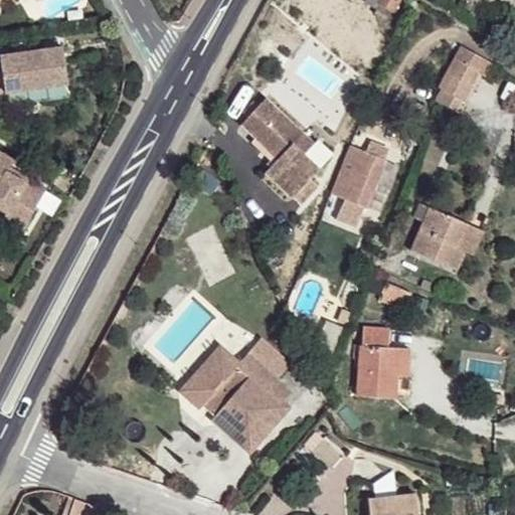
[(367,0),(366,2),(377,8),(381,2),(393,9),(398,0),(367,0)]
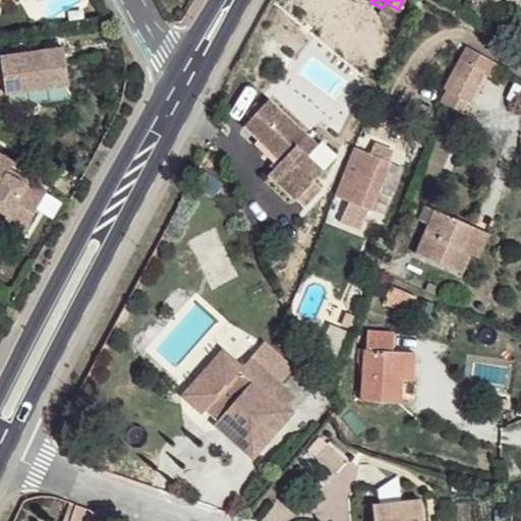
[(500,63),(468,46),(444,85),(448,90),(461,97),(454,108),(466,115),(486,74),(490,78),(500,63)]
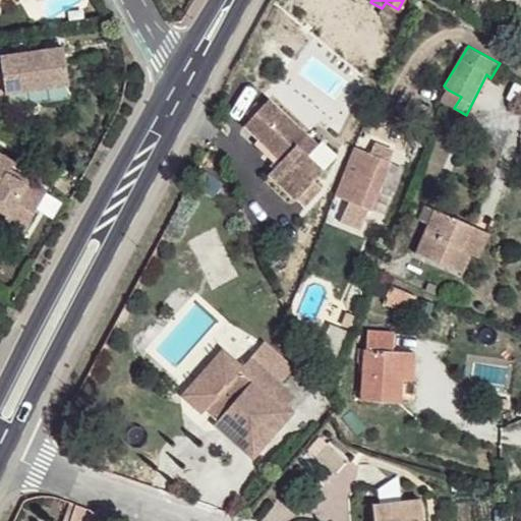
[(64,47),(2,56),(3,69),(0,69),(0,91),(69,81),(64,47)]
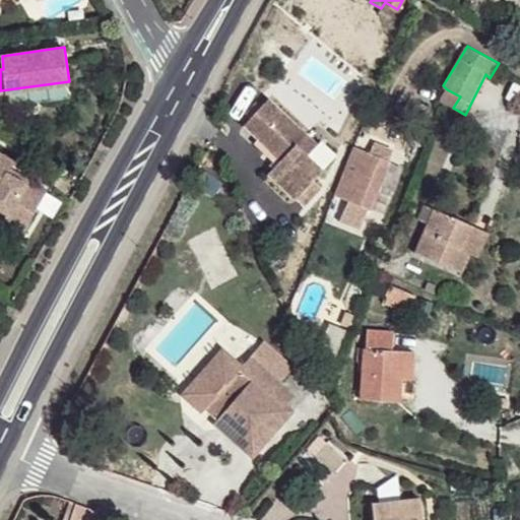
[(460,96),(447,89),(441,100),(453,108),(460,96)]
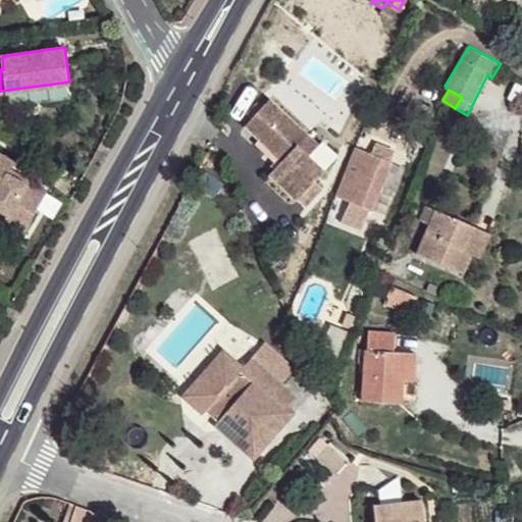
[(247,124),(261,139),(268,132),(291,152),(284,159),(271,173),(300,200),(326,170),(309,155),(319,145),(270,99),(247,124)]
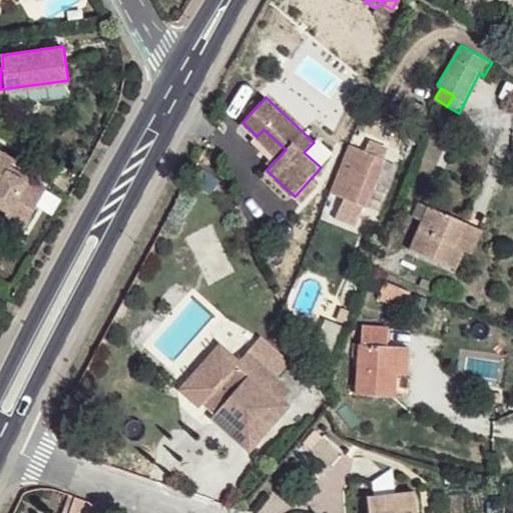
[(264,129),(257,136),(280,156),(286,149),(264,129)]
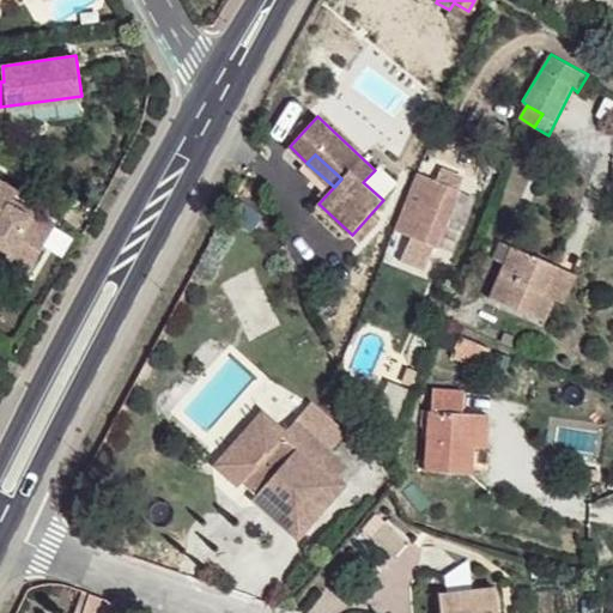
[(442,168),(436,181),(426,204),(412,199),(410,198),(398,229),(437,246),(463,177),(442,168)]
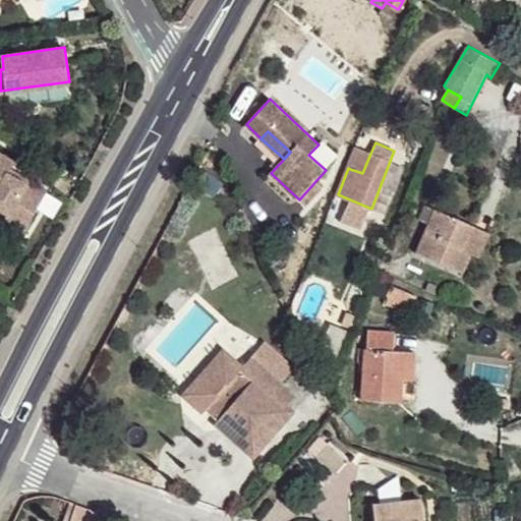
[(0,203),(32,222),(51,187),(14,166),(18,158),(0,148),(0,203)]
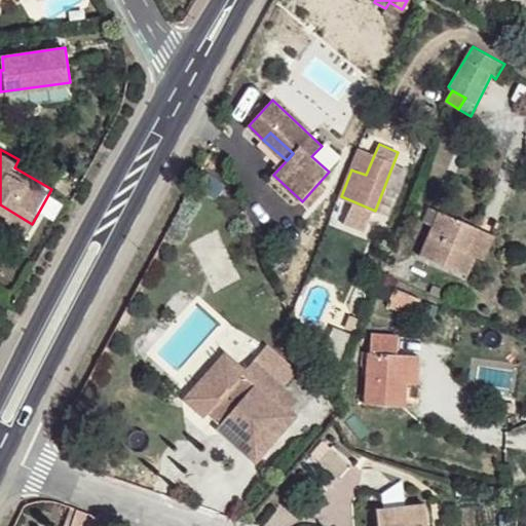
[(366,175),(374,155),(362,150),(353,171),(366,175)]
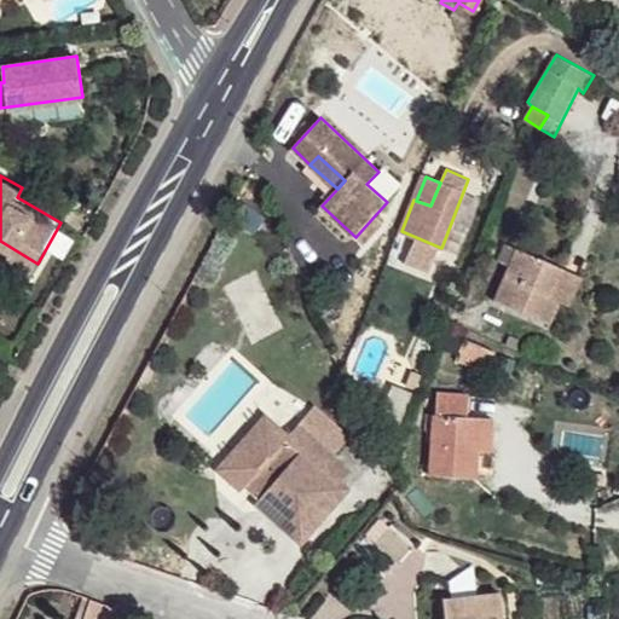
[(38,264),(0,241),(0,256),(32,276),(38,264)]
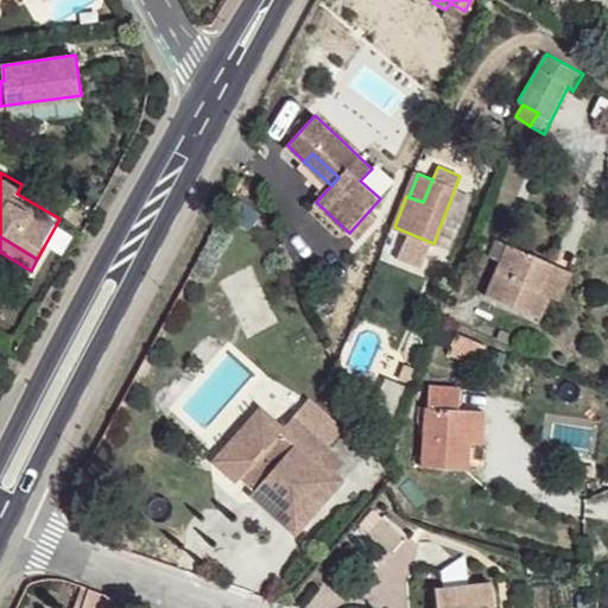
[(500,264),(508,244),(499,239),(492,257),(500,264)]
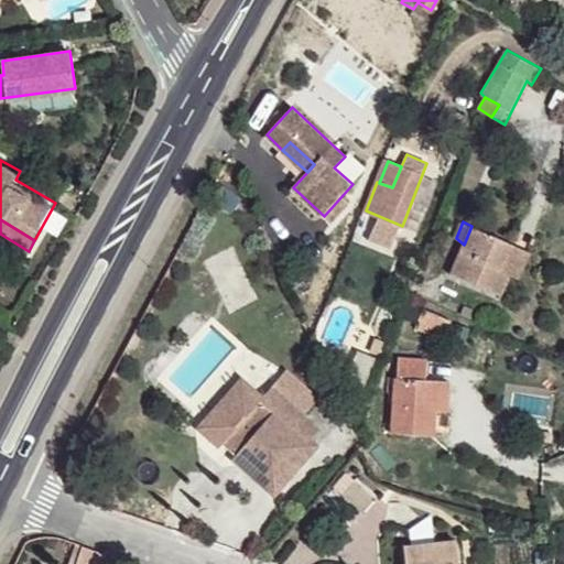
[(517,247),(472,226),(464,245),(453,273),(502,295),(511,275),(506,272),(517,247)]
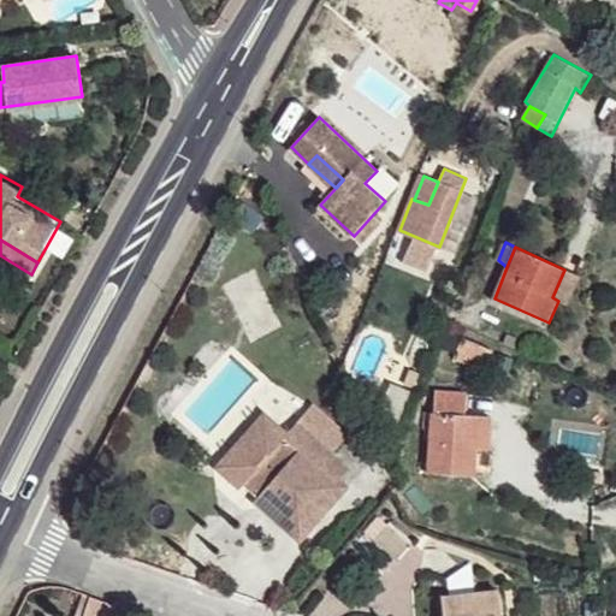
[(581,278),(564,270),(552,297),(558,301),(569,306),(581,278)]
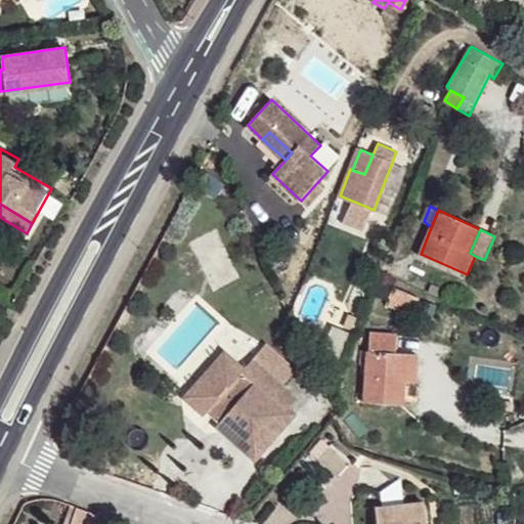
[(420,299),(395,288),(387,305),(412,315),(420,299)]
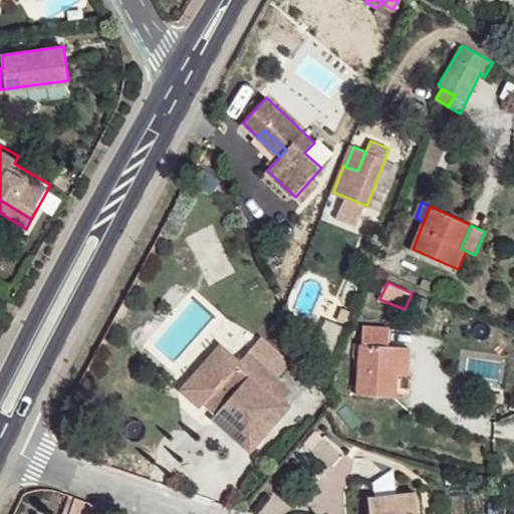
[(324,319),(314,346),(330,353),(341,325),(324,319)]
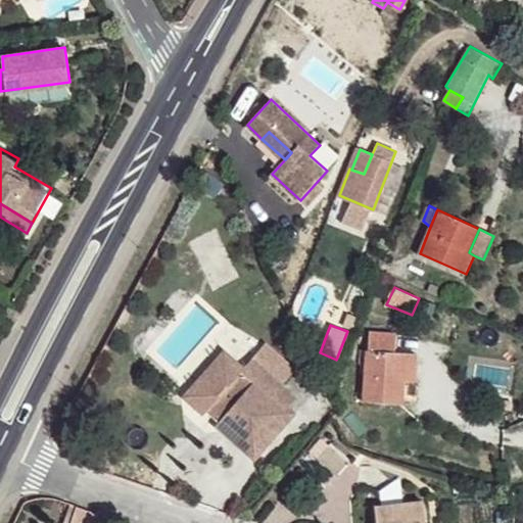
[(366,351),(366,366),(364,403),(402,406),(405,382),(415,383),(416,354),(395,353),(396,333),(369,332),(368,351),(366,351)]
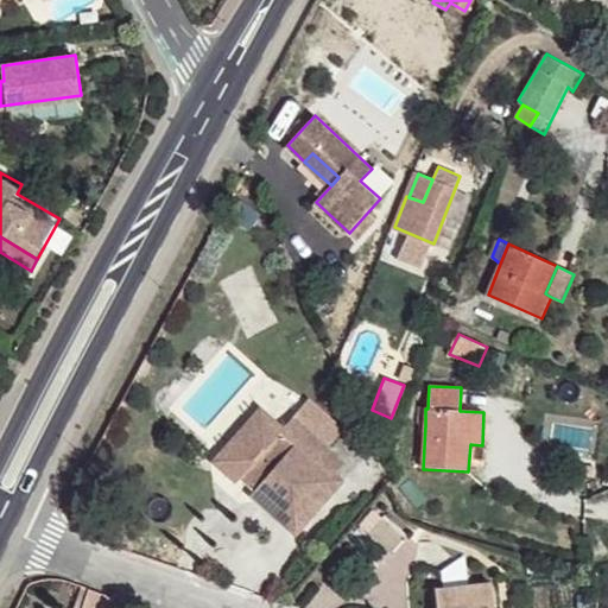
[(227,463),(238,473),(261,477),(267,491),(278,499),(276,502),(298,523),(306,523),(337,488),(336,482),(315,463),(341,431),(305,401),(279,435),(263,420),(255,422),(227,455),(227,463)]
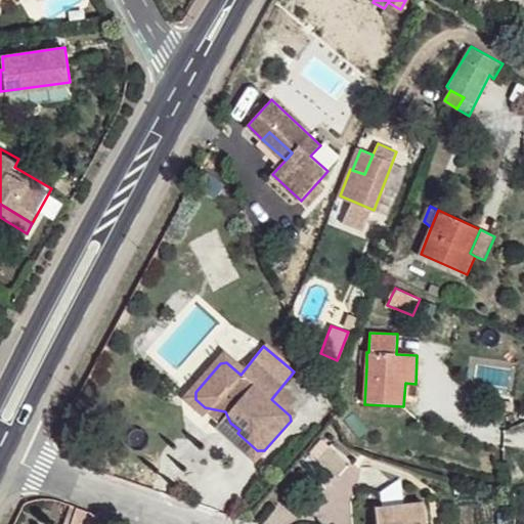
[(358,365),(366,366),(366,352),(359,352),(358,365)]
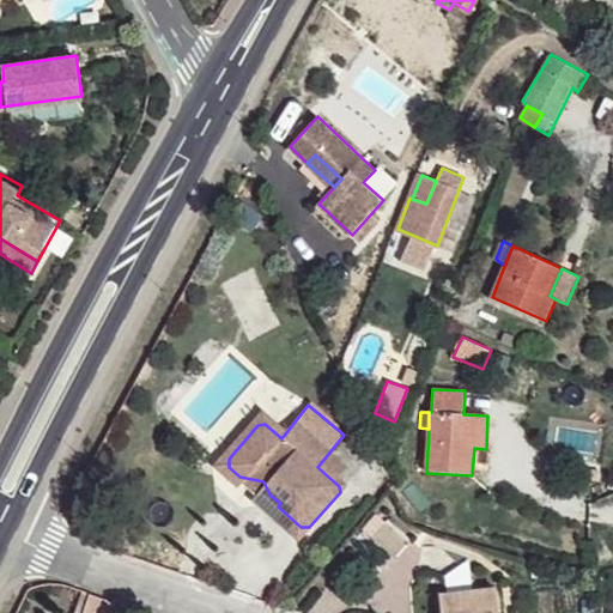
[(263,481),(240,477),(278,507),(280,503),(269,495),(263,481)]
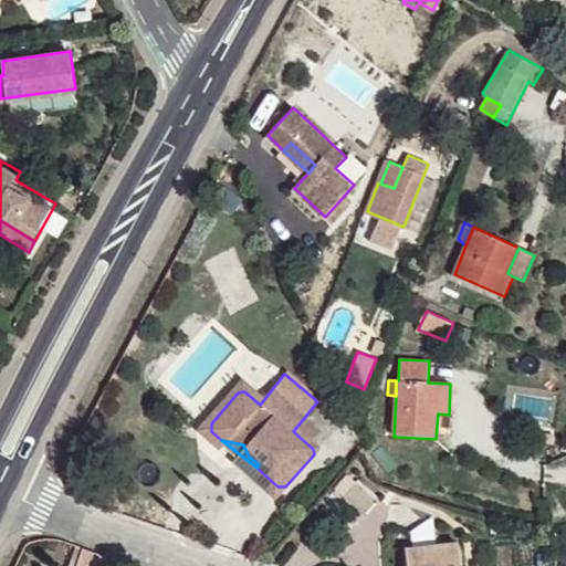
[(379,500),(358,482),(347,496),(367,514),(379,500)]
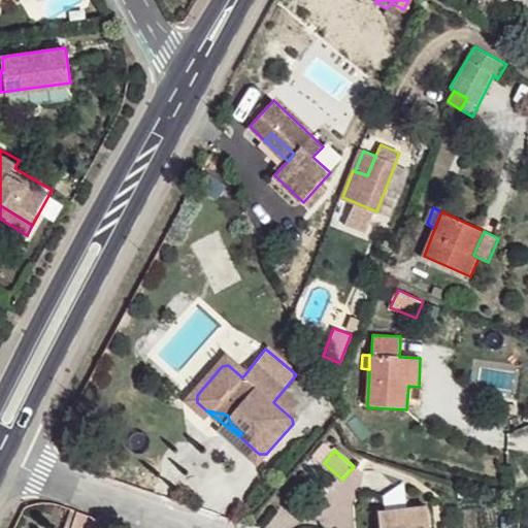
[(431,527),(428,506),(381,512),(382,527),(431,527)]
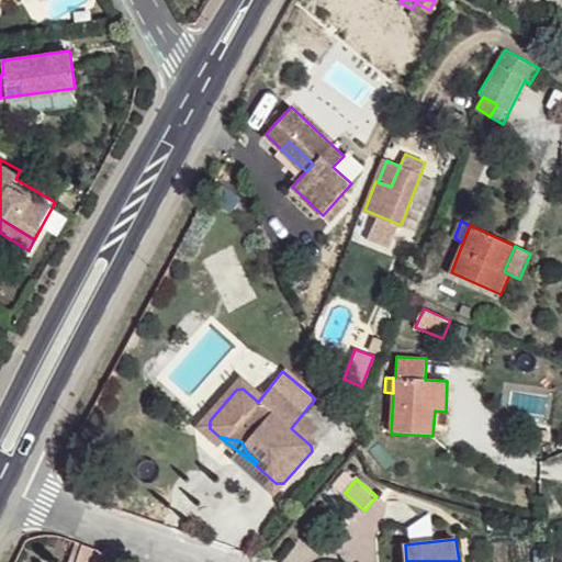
[(99,561),(103,550),(85,544),(78,561),(99,561)]
